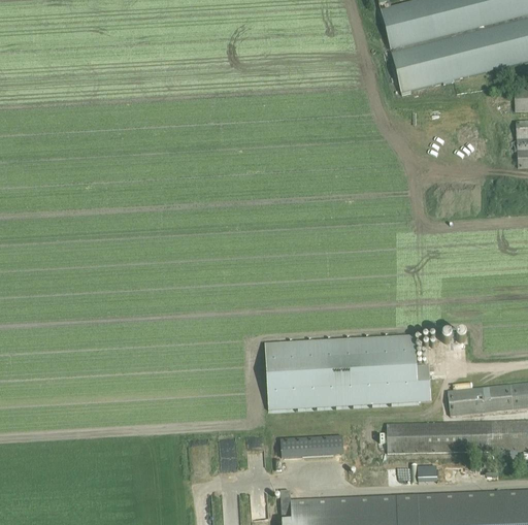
[(378,0),(381,8),(390,6),(389,0),(378,0)]
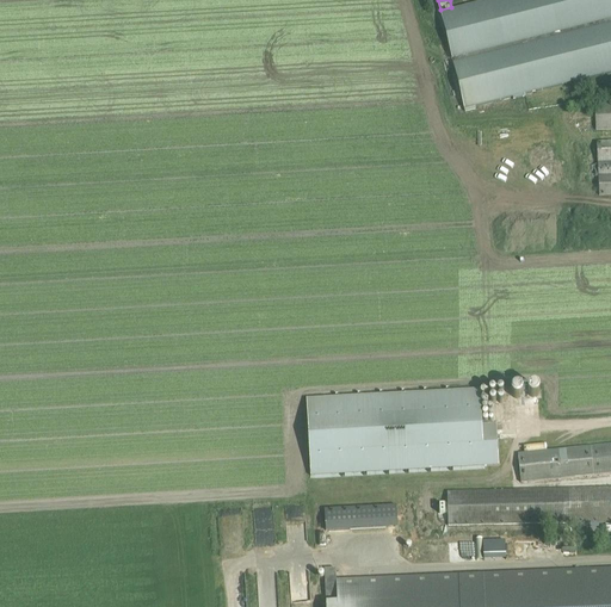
[(440,10),(439,10),(464,106),(464,109),(476,106),(475,104),(512,94),(513,97),(525,93),(524,91),(573,79),(573,81),(585,78),(585,75),(610,68),(610,0),(479,0),(451,7),(440,10)]
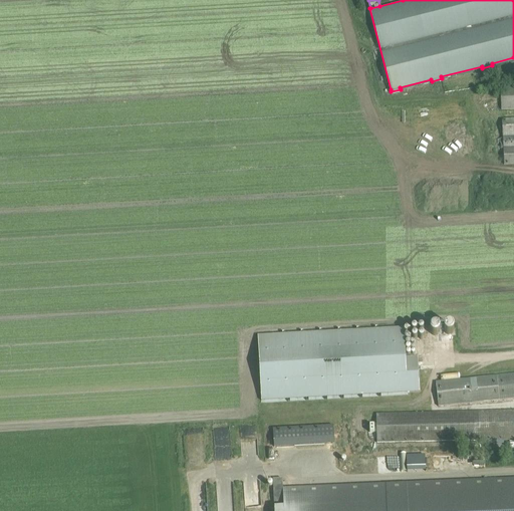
[(513,84),(500,85),(501,107),(513,106),(513,84)]
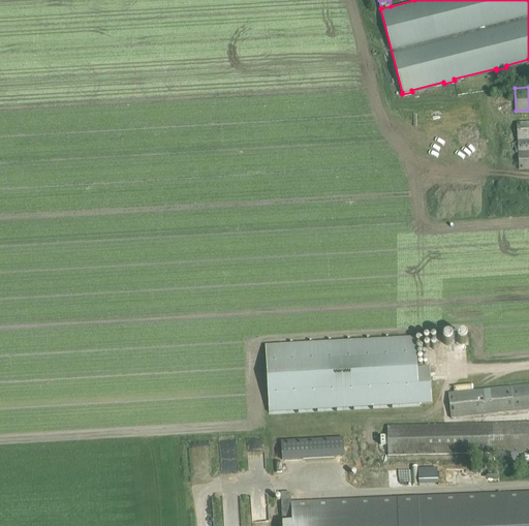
[(528,120),(517,121),(519,167),(528,166),(528,120)]
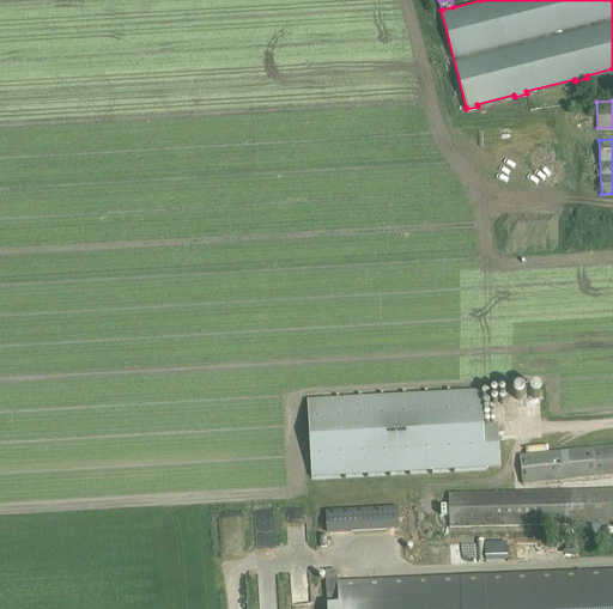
[(529,387),(529,390),(529,394),(532,395),(535,396),(539,395),(540,393),(541,390),(540,387),(538,384),(535,384),(532,384),(529,387)]
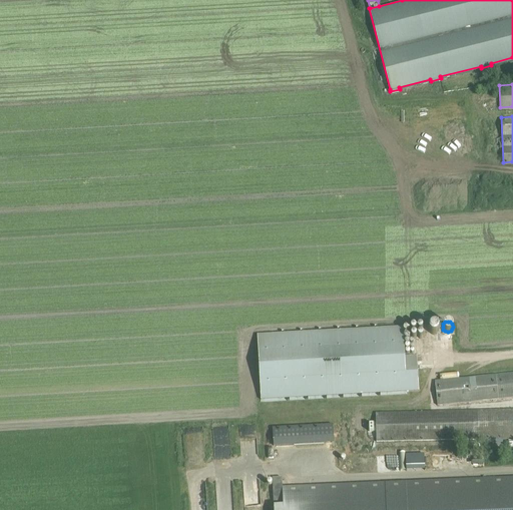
[(431,323),(429,325),(429,328),(429,330),(431,332),(434,333),(437,332),(439,330),(439,327),(438,325),(436,323),(434,323),(431,323)]
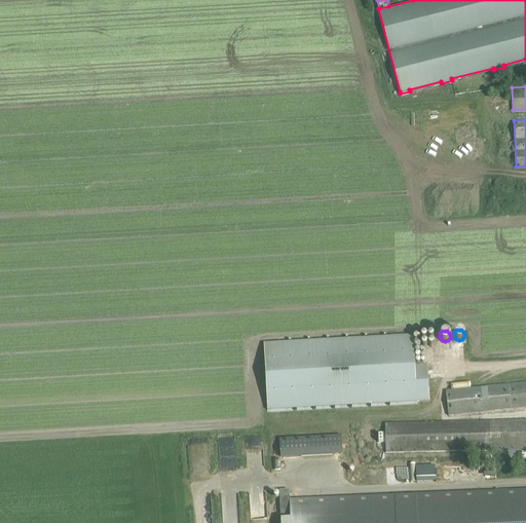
[(263,341),(267,408),(429,399),(427,363),(415,363),(413,333),(263,341)]
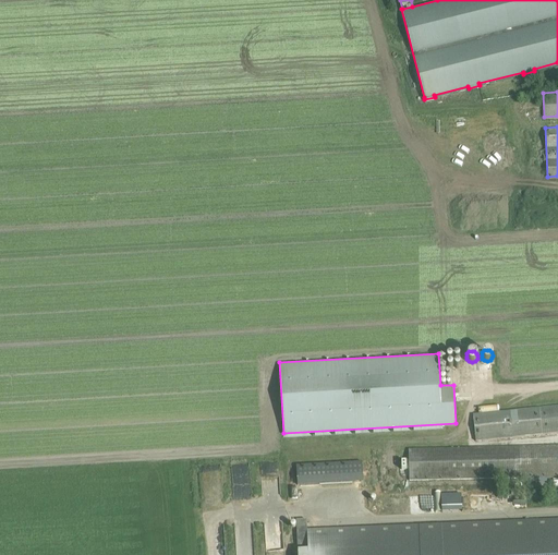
[(557,402),(473,412),(475,438),(557,430),(557,402)]
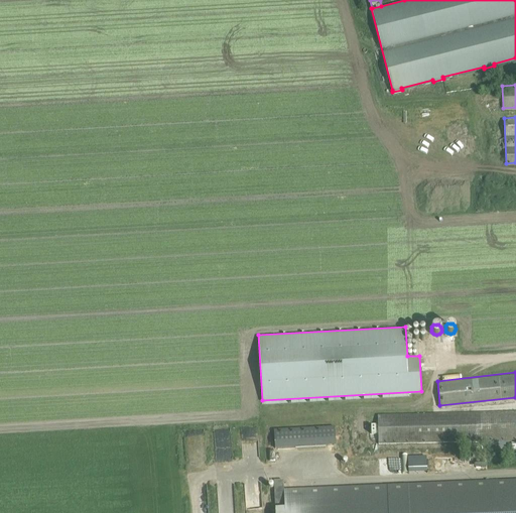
[(378,411),(379,439),(515,437),(515,409),(478,410),(378,411)]
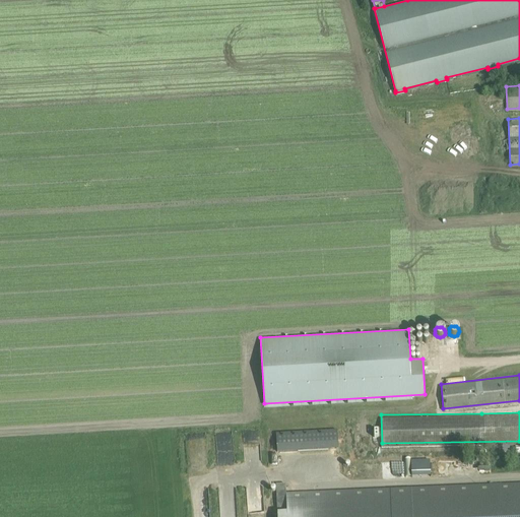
[(276,432),(277,452),(338,449),(337,429),(276,432)]
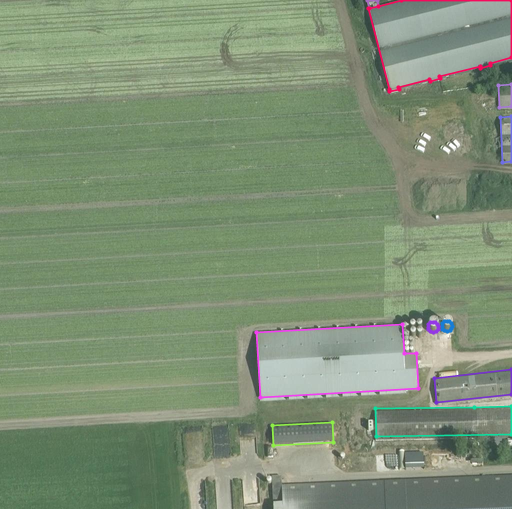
[(281,474),(272,475),(273,508),(511,508),(511,474),(282,484),(281,474)]
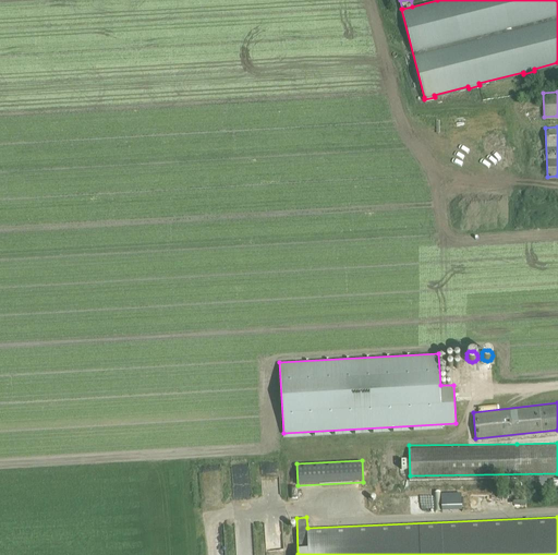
All buildings are outlined.
